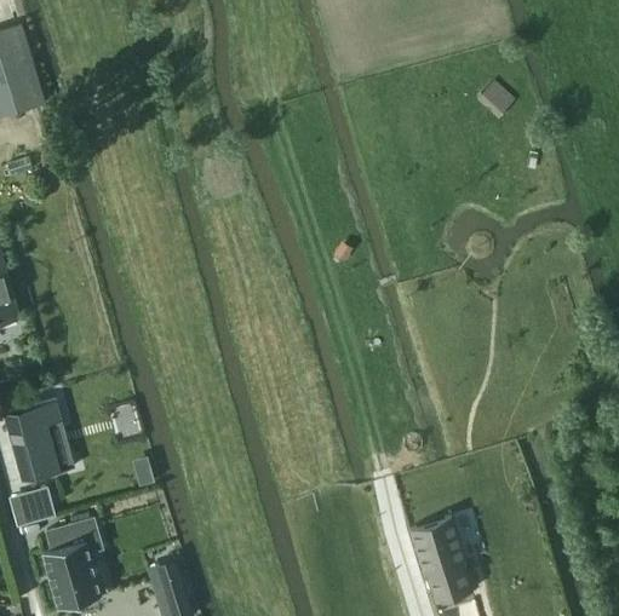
[(21,26),(0,32),(0,119),(45,105),(21,26)]
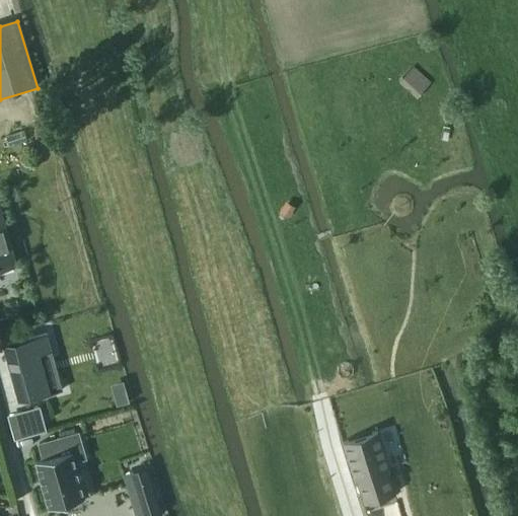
[(23,161),(17,170),(27,177),(32,167),(23,161)]
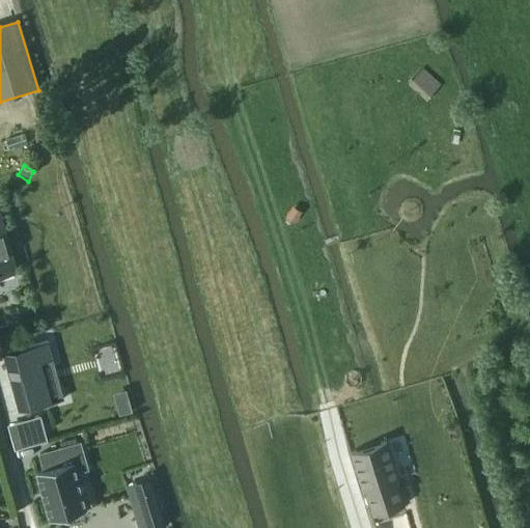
[(0,277),(15,274),(1,224),(0,224),(0,277)]
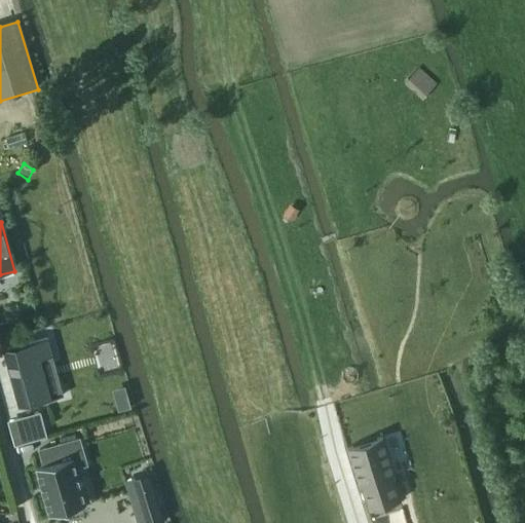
[(45,341),(2,353),(7,370),(9,369),(11,377),(9,378),(19,411),(48,403),(37,363),(50,359),(45,341)]
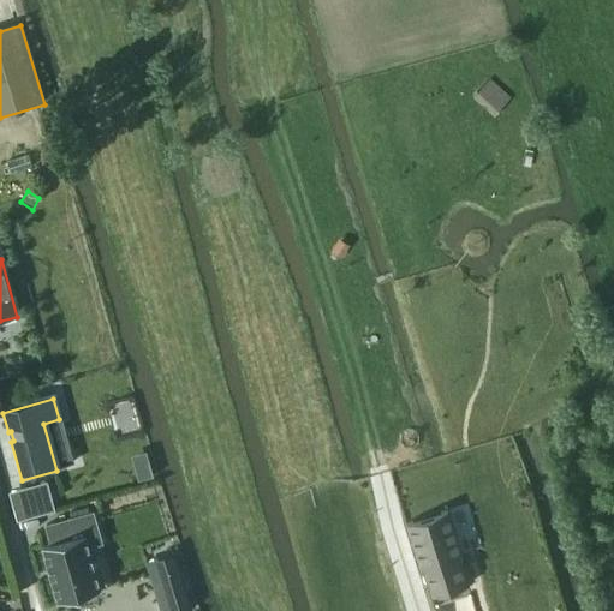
[(151,480),(144,454),(129,457),(136,484),(151,480)]
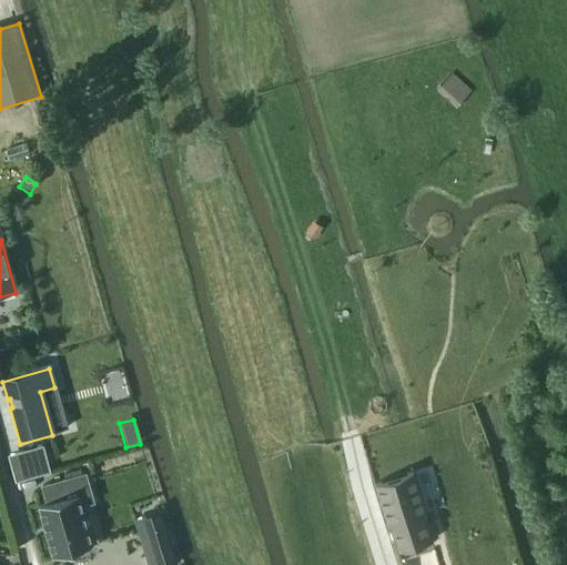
[(42,449),(29,452),(37,478),(50,475),(42,449)]
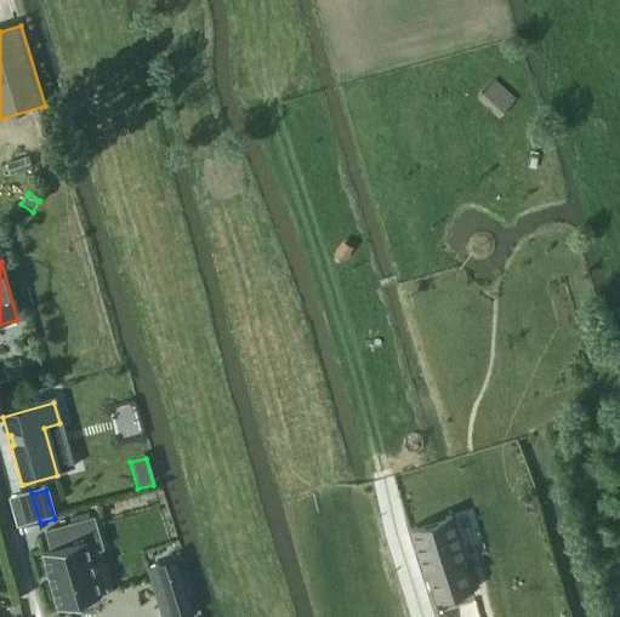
[(51,554),(43,556),(57,612),(69,609),(70,615),(90,609),(89,603),(98,600),(86,556),(101,552),(92,520),(45,533),(51,554)]
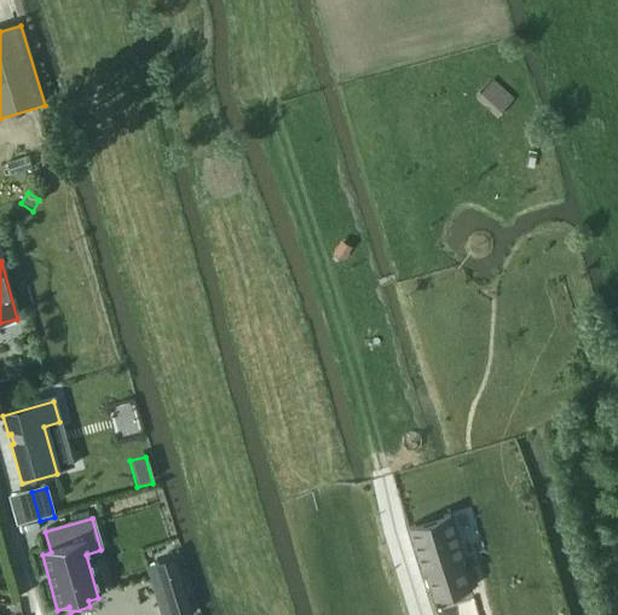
[(449,520),(408,532),(421,574),(425,574),(433,602),(468,591),(460,563),(462,562),(449,520)]
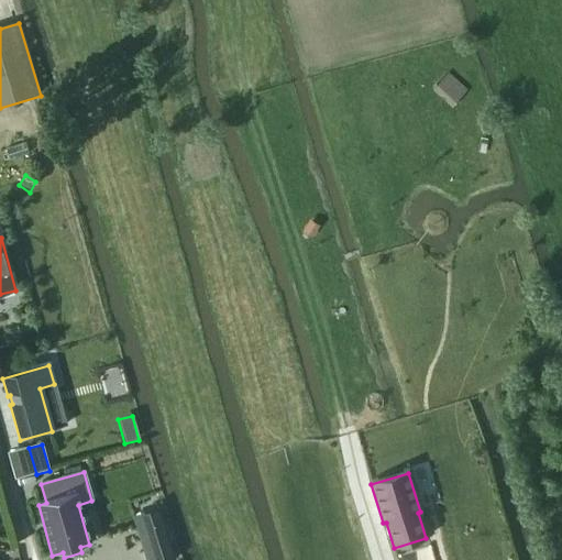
[(153,549),(142,552),(144,559),(173,559),(164,531),(149,537),(153,549)]
